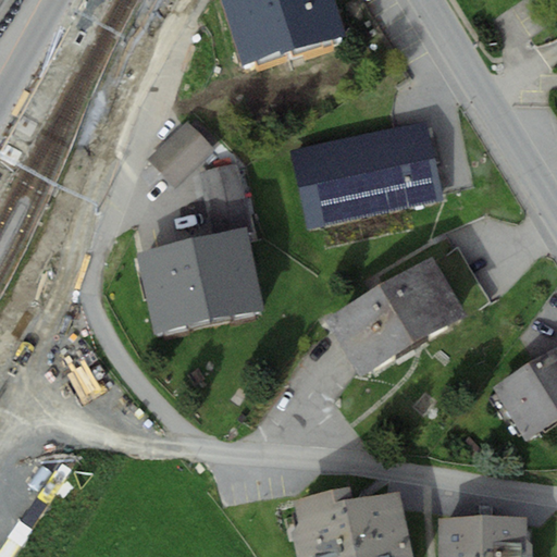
[(323,0),(231,0),(218,4),(239,73),(337,41),(323,0)]
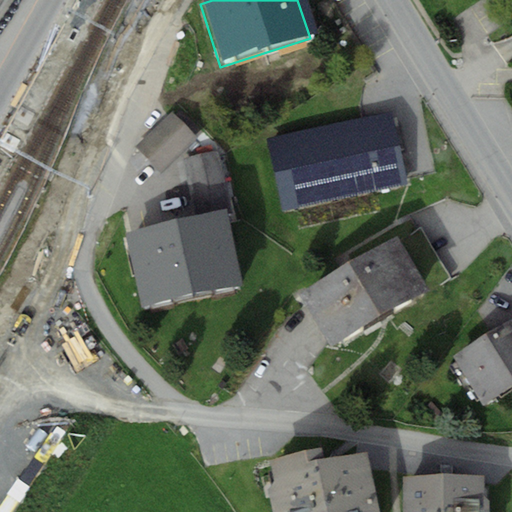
[(392,111),(269,138),(285,211),(408,184),(392,111)]
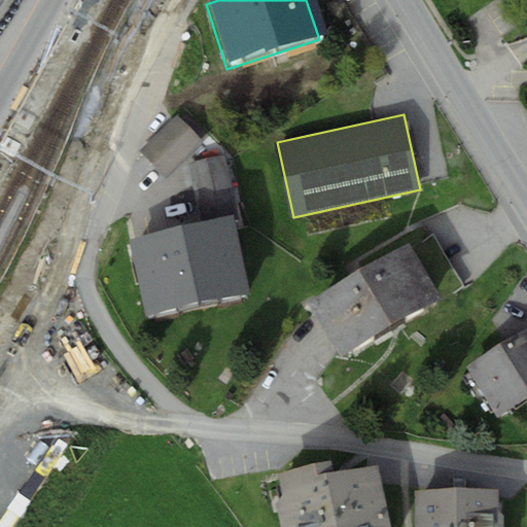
[(180,115),(140,150),(163,176),(203,140),(180,115)]
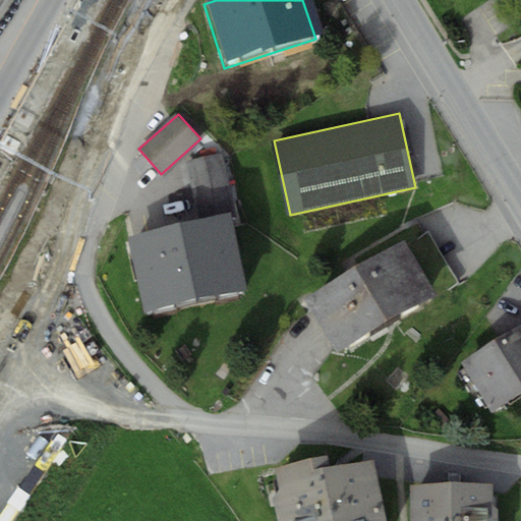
[(222,154),(185,162),(199,221),(232,214),(235,213),(222,154)]
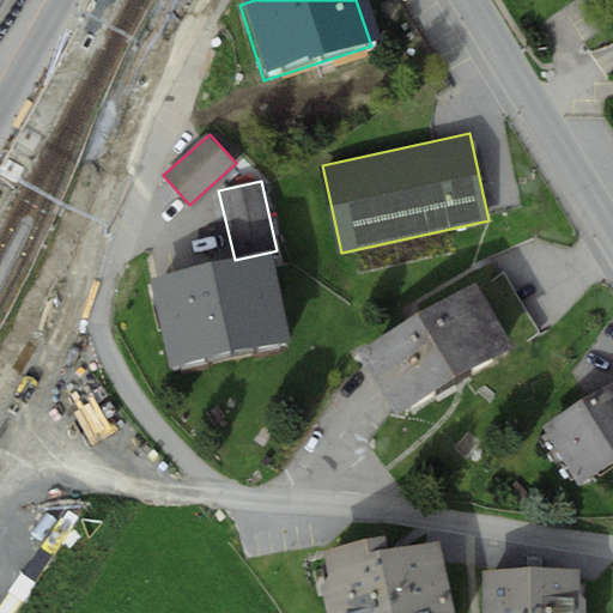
[(235,260),(212,266),(232,353),(292,339),(273,252),(235,260)]
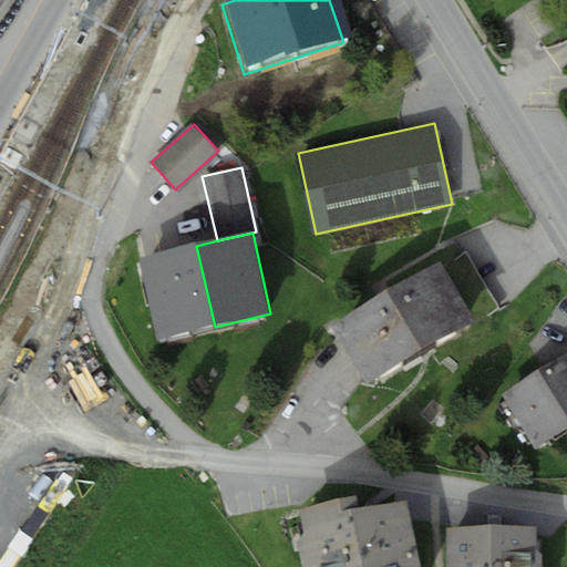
[(196,246),(141,258),(160,339),(215,327),(196,246)]
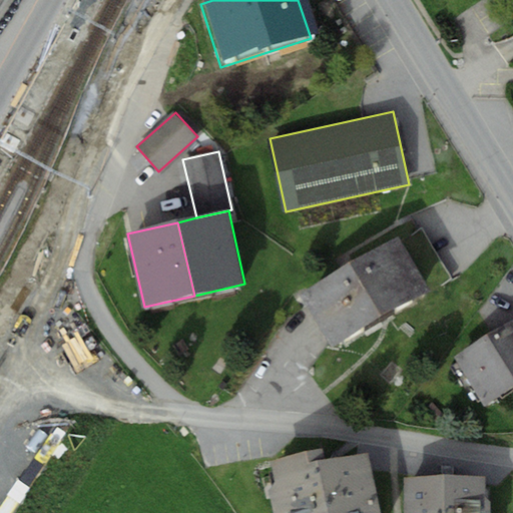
[(397,236),(300,293),(331,346),(428,290),(397,236)]
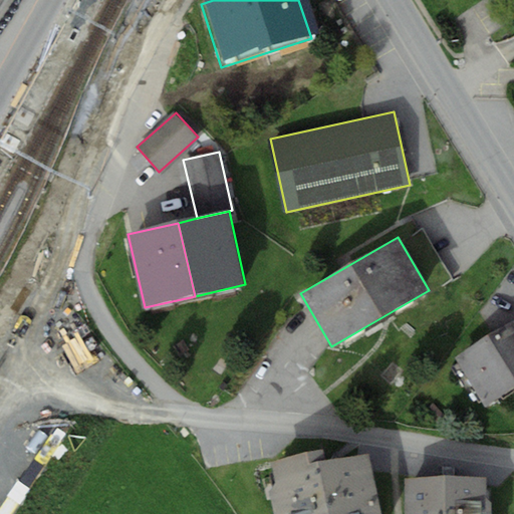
[(513,320),(455,356),(484,405),(513,386),(513,320)]
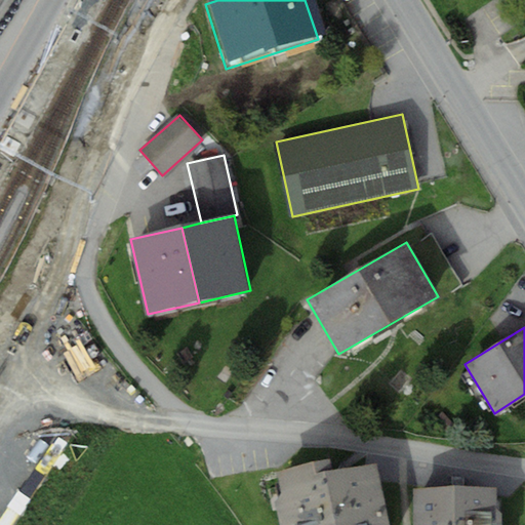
[(389,524),(376,461),(334,471),(331,458),(277,470),(281,493),(277,499),(282,524),(389,524)]
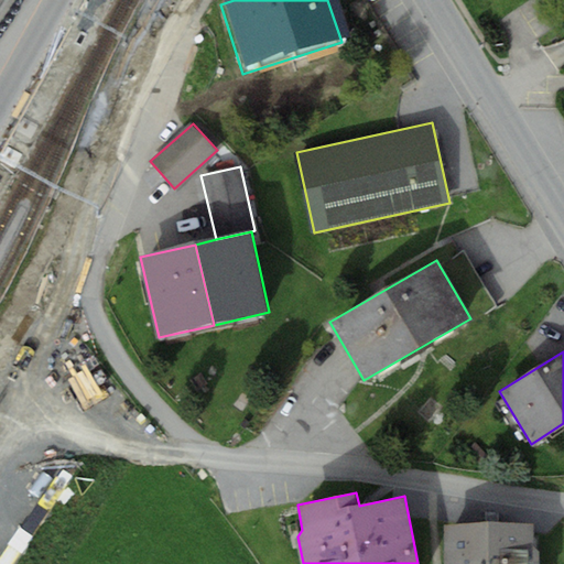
[(533,563),(534,524),(445,524),(445,563),(533,563)]
